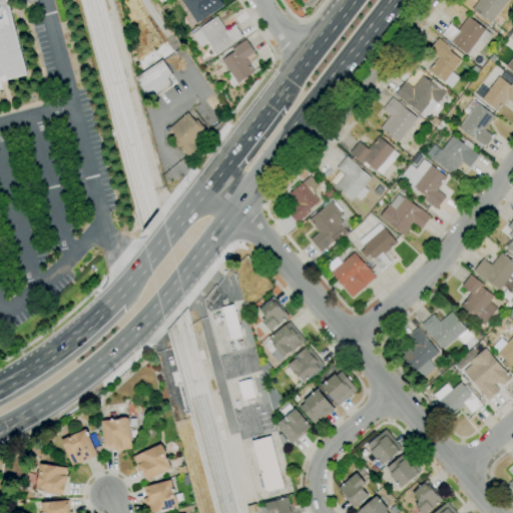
[(0,0),(7,0),(27,75),(1,81),(3,89),(2,89),(1,89),(0,89),(0,0)]
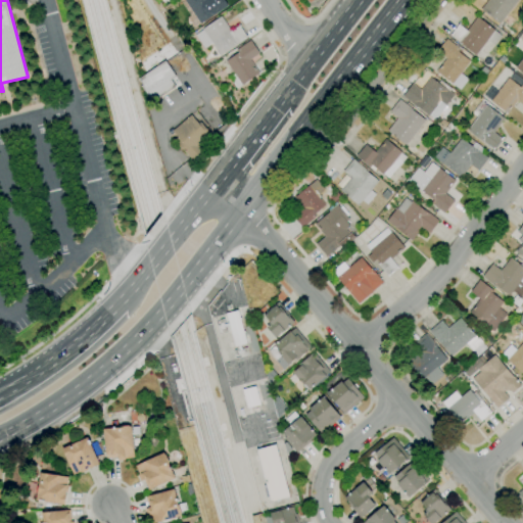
[(200,25),(184,0),(224,0),(228,5),(226,6),(200,25)]
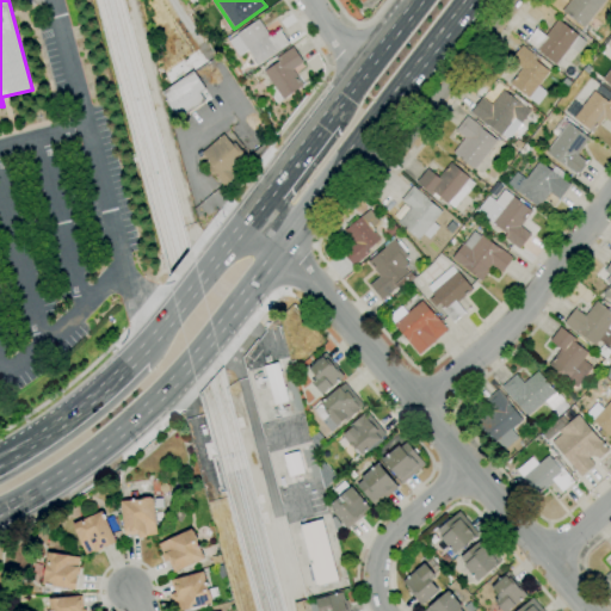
[(605,0),(584,29),(561,11),(568,0),(605,0)]
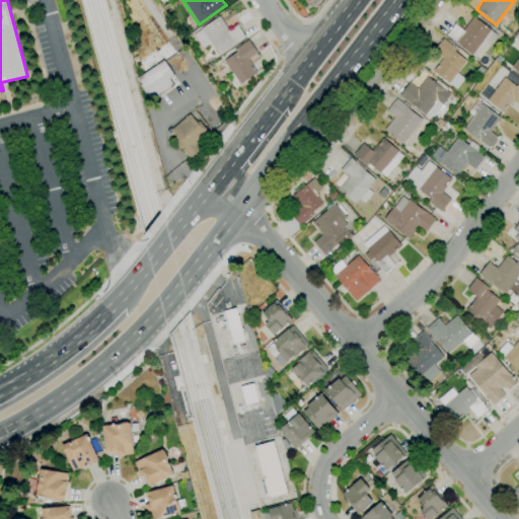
[(219,55),(210,43),(203,49),(193,35),(202,29),(201,28),(219,16),(229,30),(236,25),(244,36),(219,55)]
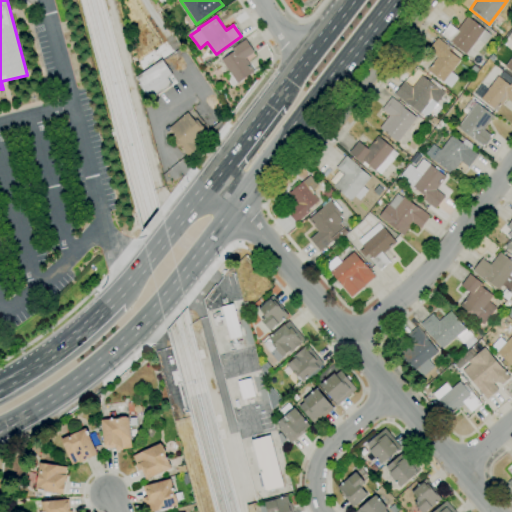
[(465,54),(449,42),(450,42),(440,34),(448,24),(456,30),(467,16),(484,30),(491,36),(484,45),(477,39),(465,54)]
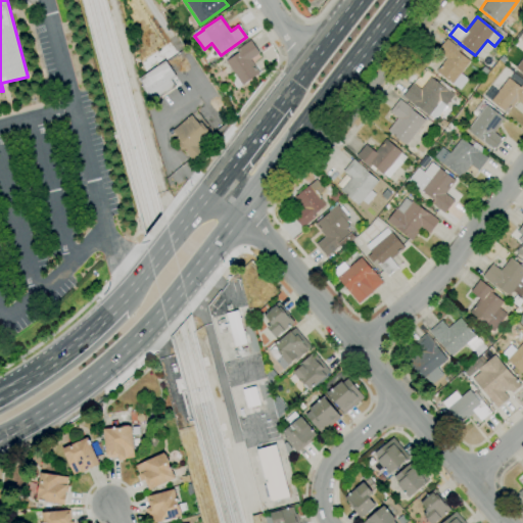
[(452,84),(435,72),(445,58),(436,51),(446,39),(460,49),(458,52),(470,61),(452,84)]
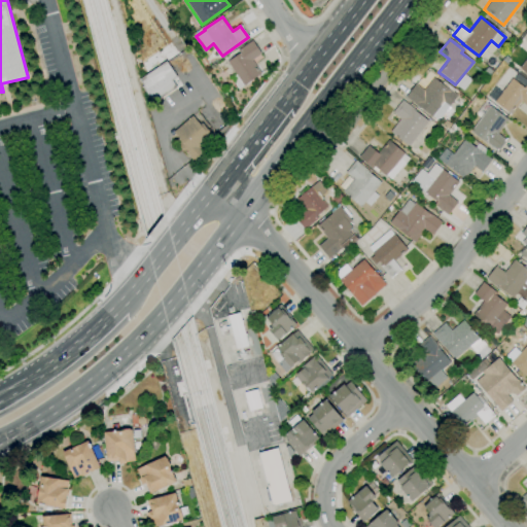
[(238,90),(231,78),(236,75),(226,62),(240,54),(237,50),(252,40),(261,54),(252,60),(260,74),(238,90)]
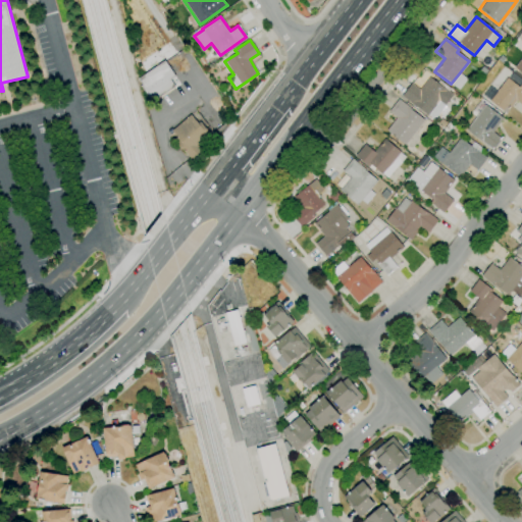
[(521,54),(513,69),(521,75),(521,54)]
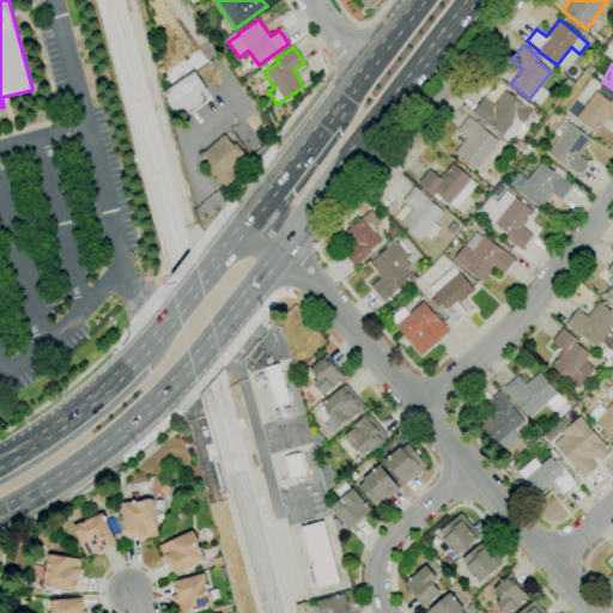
[(177,120),(164,101),(167,99),(162,92),(193,72),(205,90),(200,93),(205,102),(177,120)]
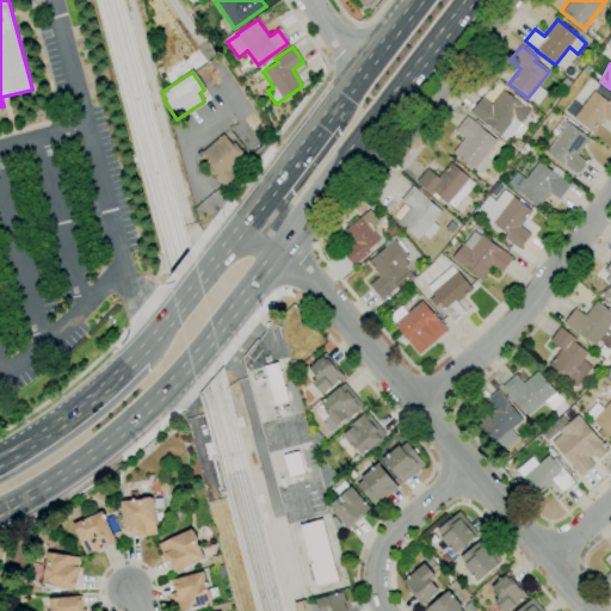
[(506,140),(500,135),(485,123),(485,124),(469,112),(481,97),(491,105),(503,91),(511,97),(513,94),(526,105),(524,106),(530,111),(520,123),(522,124),(510,139),(508,137),(506,140)]
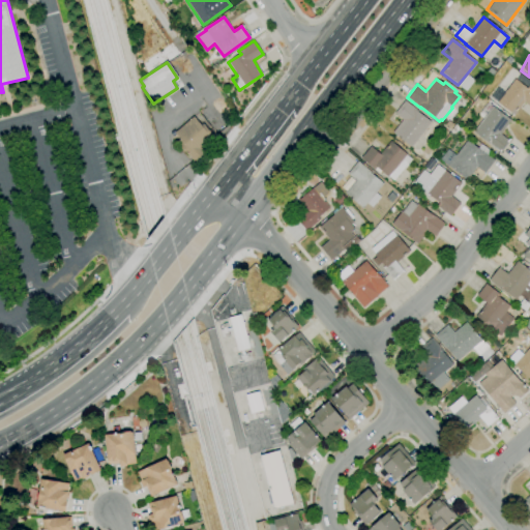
[(513,115),(491,97),(498,88),(504,92),(514,79),(527,88),(528,86),(529,87),(529,107),(524,102),(513,115)]
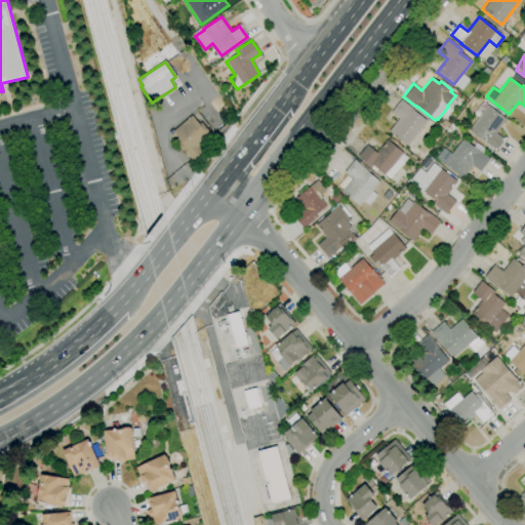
[(407,146),(389,131),(398,119),(391,113),(401,99),(413,110),(413,111),(427,121),(407,146)]
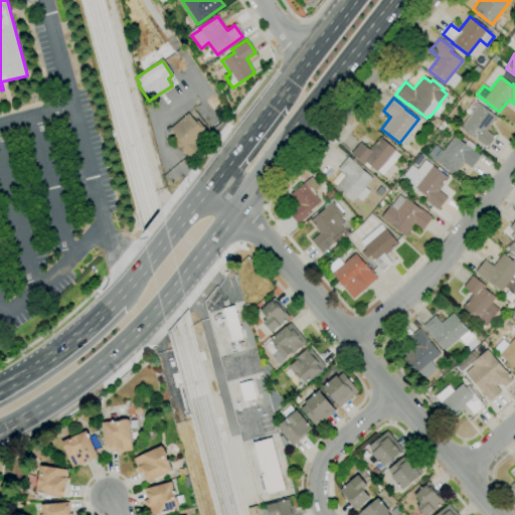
[(485,147),(476,140),(475,140),(460,129),(479,104),(496,117),(486,131),(493,137),(485,147)]
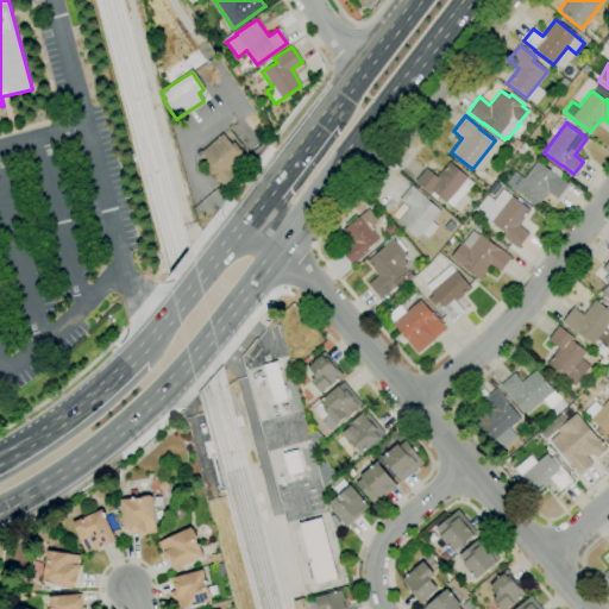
[(223,186),(217,180),(215,181),(201,163),(206,159),(200,152),(221,135),(231,144),(233,142),(248,159),(232,171),(234,176),(223,186)]
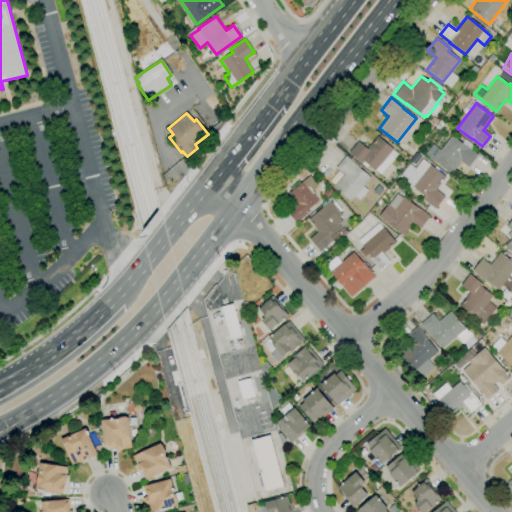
[(451,174),(425,155),(432,144),(440,150),(451,135),(461,143),(464,139),(474,146),(471,150),(477,155),(468,168),(460,162),(451,174)]
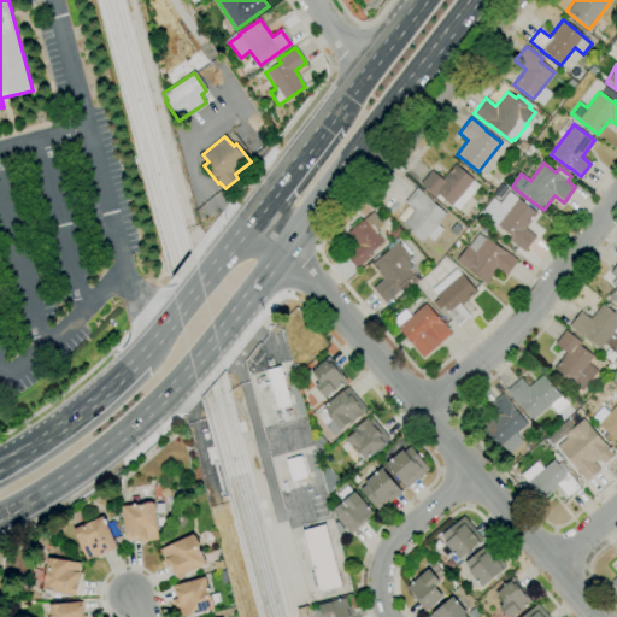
[(458,211),(452,205),(451,206),(444,199),(441,203),(419,184),(430,170),(441,180),(454,164),(472,180),(472,181),(479,186),(458,211)]
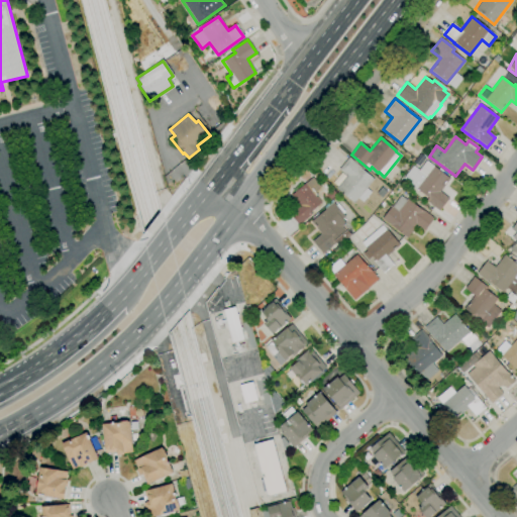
[(353,203),(335,188),(345,176),(338,170),(348,157),(362,168),(360,169),(374,180),(367,188),(371,192),(363,202),(357,198),(353,203)]
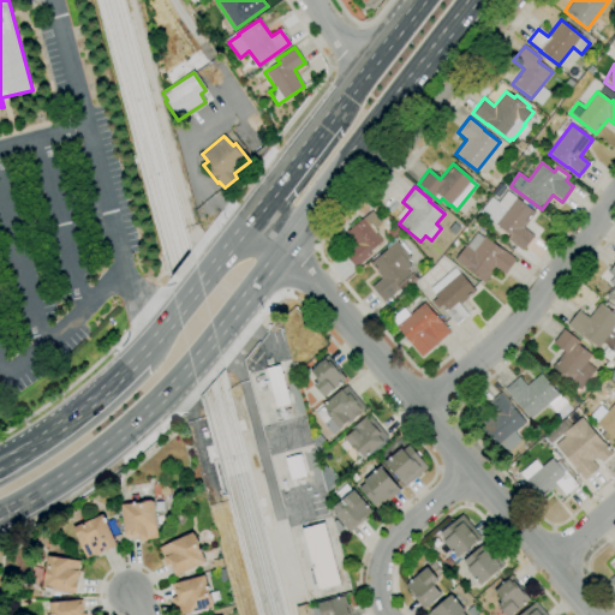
[(521,251),(507,239),(508,236),(495,225),(479,213),(491,197),(497,202),(506,191),(535,213),(523,228),(533,237),(521,251)]
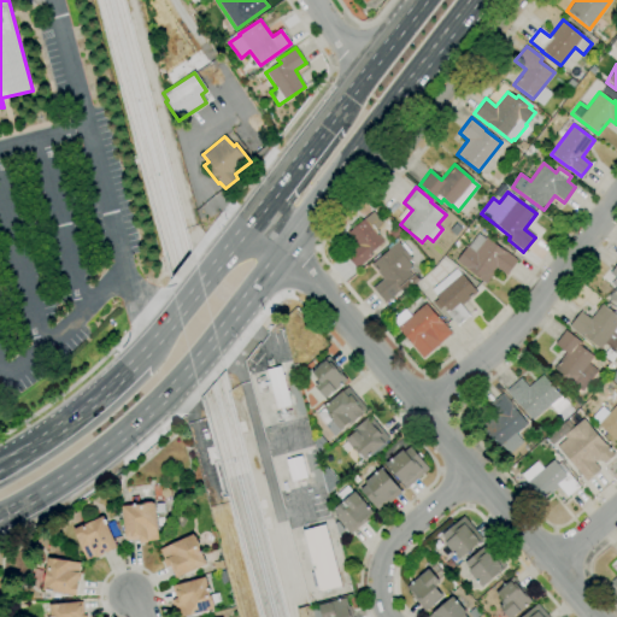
[(357,270),(345,256),(357,246),(346,234),(372,212),(382,224),(374,230),(383,242),(369,253),(371,257),(357,270)]
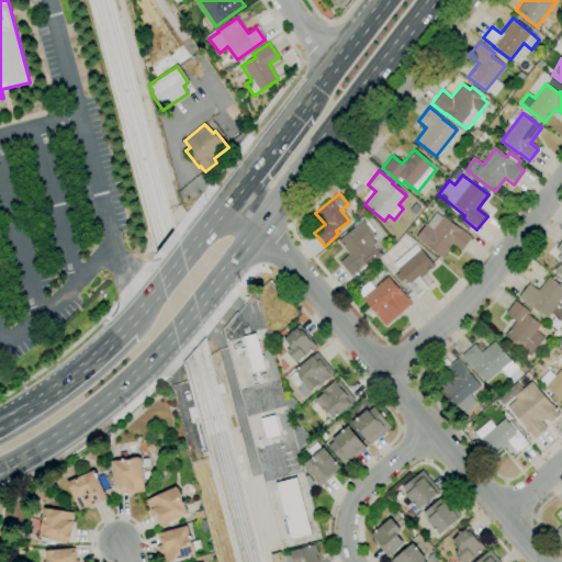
[(415,215),(408,210),(414,203),(420,209),(415,215)]
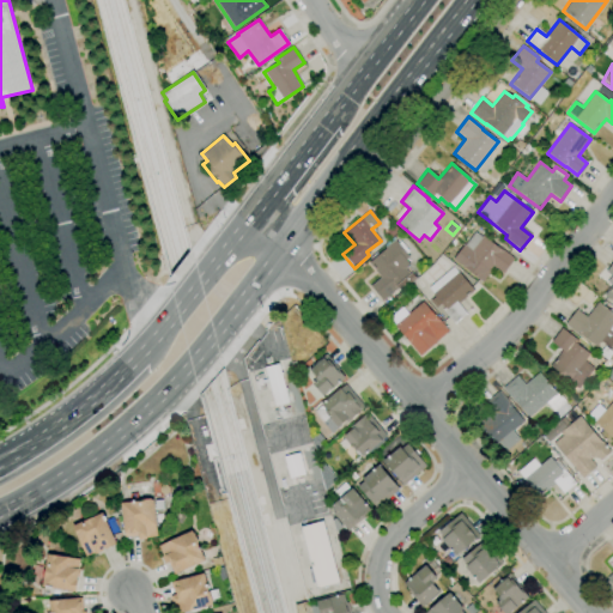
[(483,283),(453,260),(463,244),(471,250),(483,236),(498,248),(498,247),(514,259),(503,273),(492,266),(489,271),(490,272),(486,278),(483,283)]
